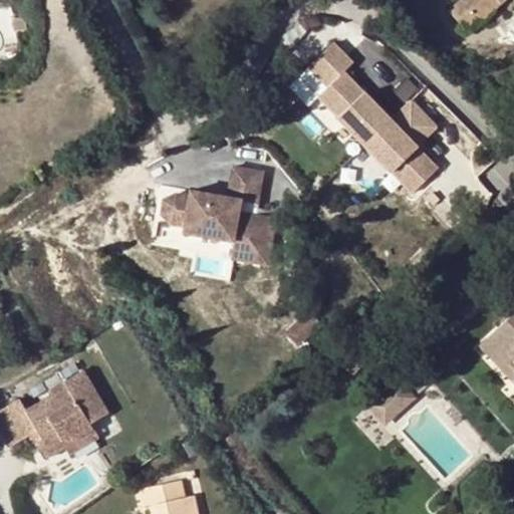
[(459,0),(449,9),(466,29),(479,18),(481,22),(505,0),(459,0)]
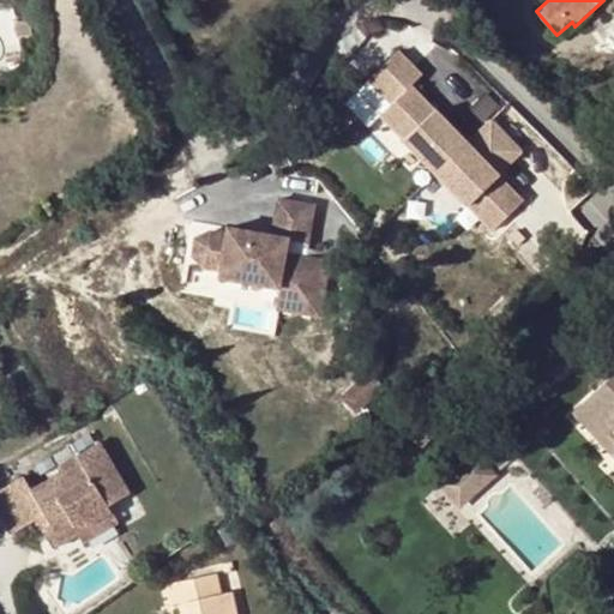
[(437,174),(468,144),(411,85),(421,76),(398,52),(369,79),(392,103),(380,115),(437,174)]
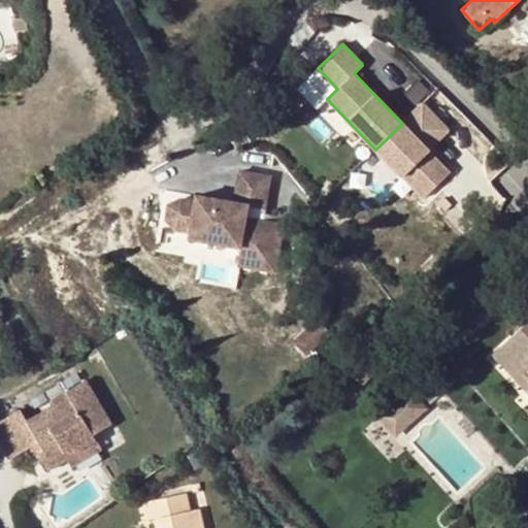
[(449,131),(423,103),(402,124),(375,150),(423,199),(450,173),(428,151),(449,131)]
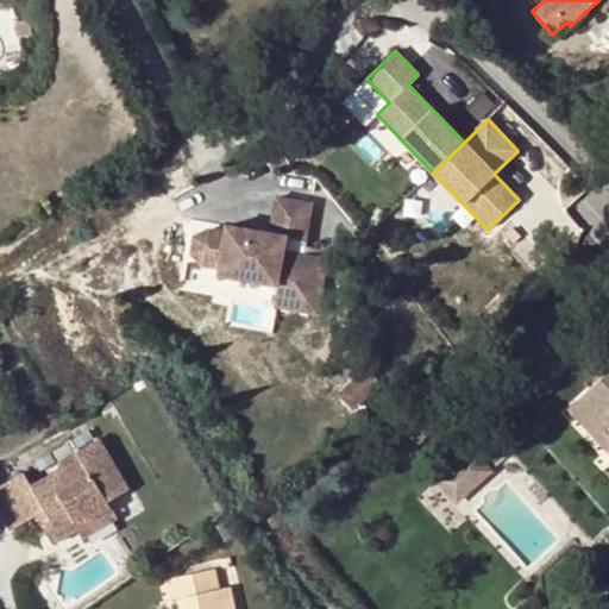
[(194,237),(192,252),(203,264),(219,268),(218,275),(277,284),(274,305),(318,313),(326,258),(302,253),(312,202),(276,196),(270,232),(227,225),(226,232),(209,230),(194,237)]
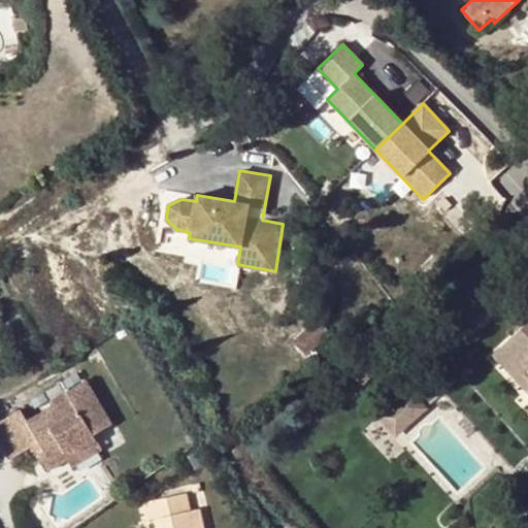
[(527,321),(509,338),(527,358),(527,321)]
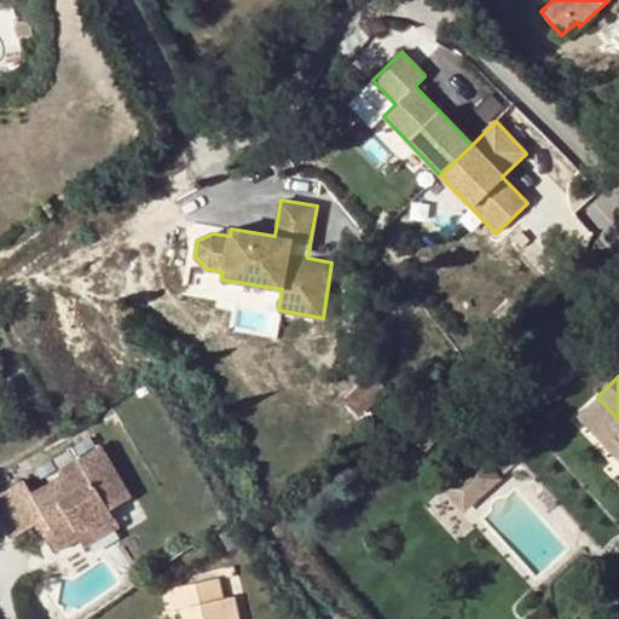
[(376,377),(346,401),(359,418),(389,393),(376,377)]
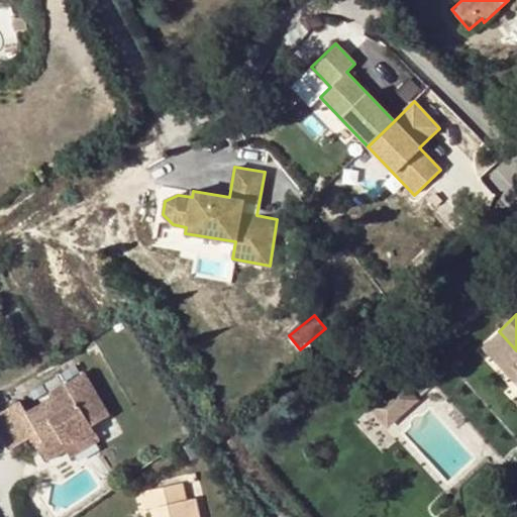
[(516,350),(499,331),(483,346),(516,381),(516,380),(516,350)]
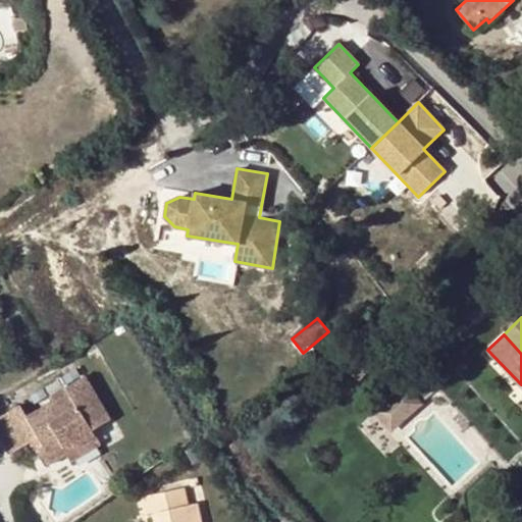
[(47,467),(66,455),(63,449),(73,442),(75,448),(96,435),(93,430),(112,419),(86,376),(51,397),(53,402),(27,416),(20,406),(0,417),(0,436),(9,454),(32,441),(47,467)]
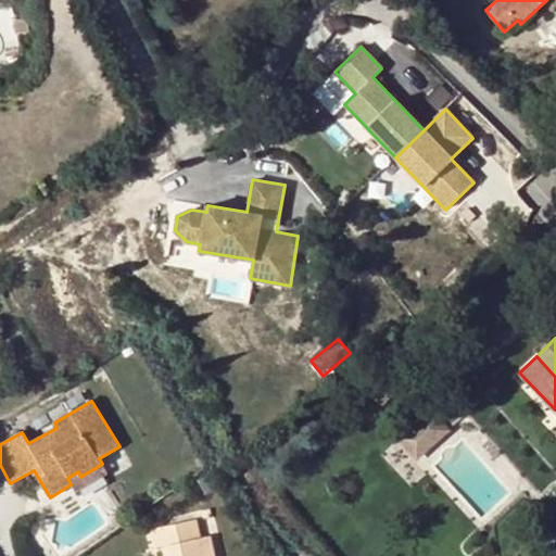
[(430,407),(395,439),(416,462),(452,429),(430,407)]
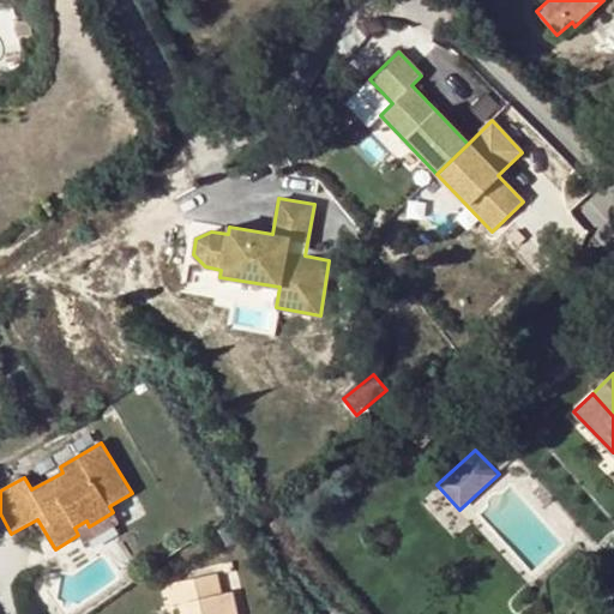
[(74,528),(78,535),(84,545),(120,523),(113,512),(89,527),(86,521),(74,528)]
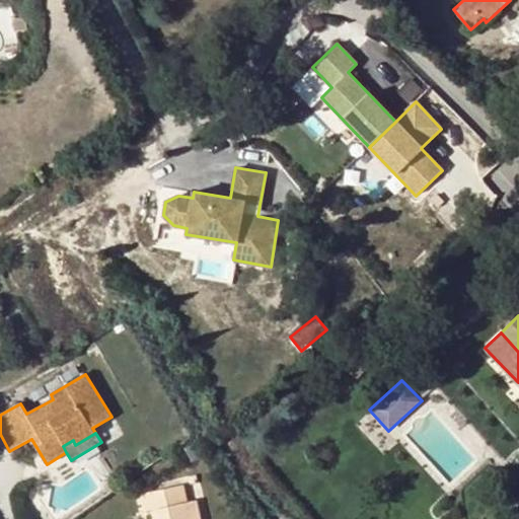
[(159,509),(160,518),(198,518),(195,501),(188,503),(183,485),(146,493),(150,511),(159,509)]
